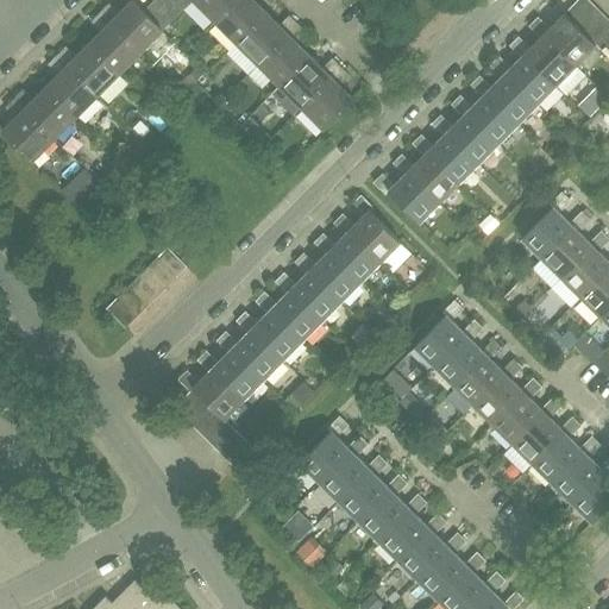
[(132,0),(131,0),(119,13),(110,2),(100,11),(140,51),(162,30),(143,10),(132,0)]
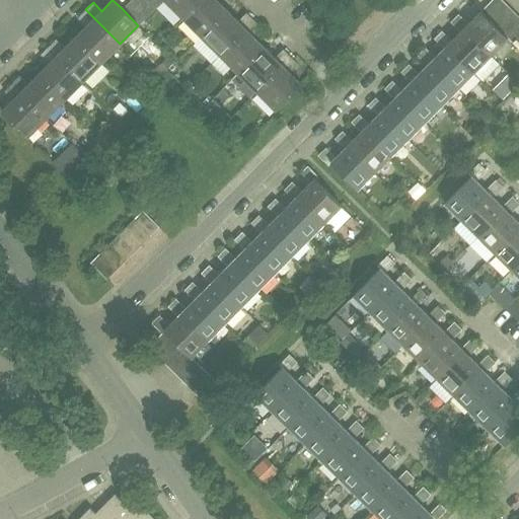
[(130,0),(122,8),(138,25),(147,16),(130,0)]
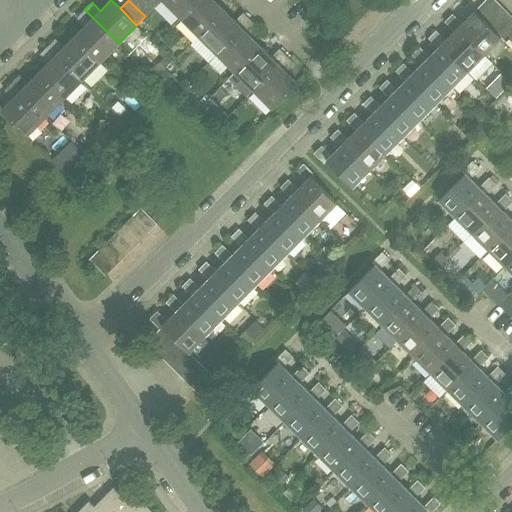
[(145,0),(128,0),(145,16),(154,8),(145,0)]
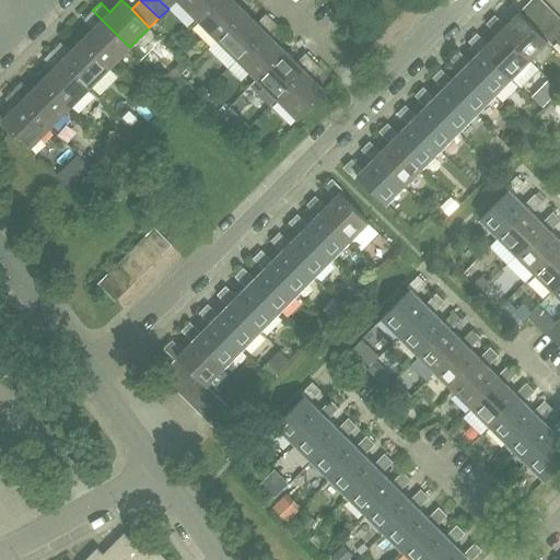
[(178,0),(198,20),(217,0),(178,0)]
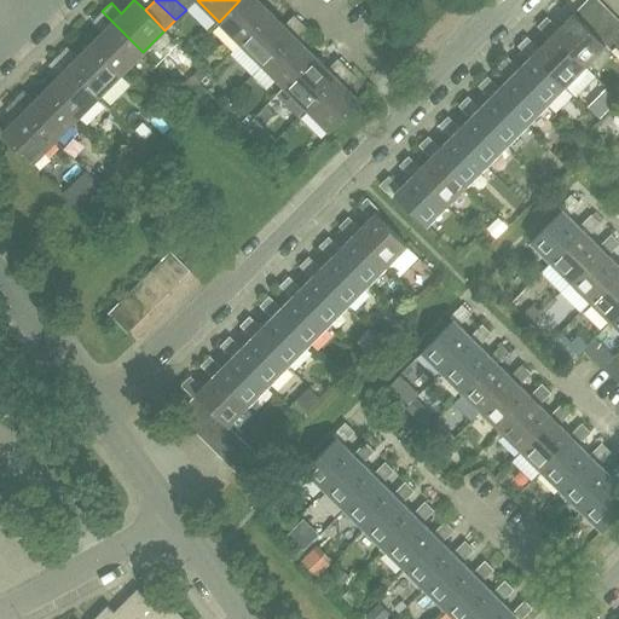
[(239,0),(219,22),(241,44),(271,12),(259,0),(239,0)]
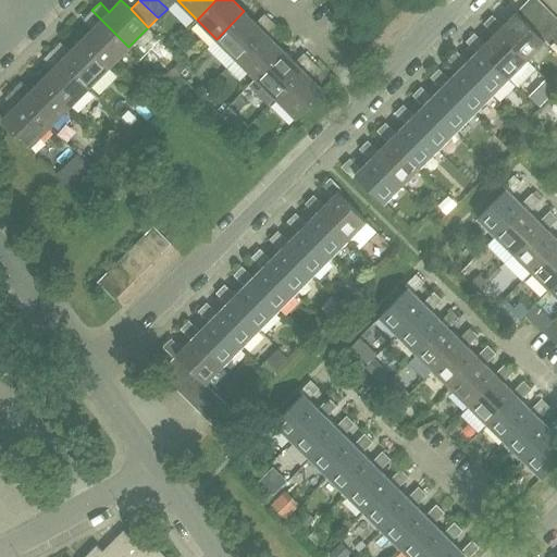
[(386,26),(396,16),(379,0),(378,0),(369,9),(386,26)]
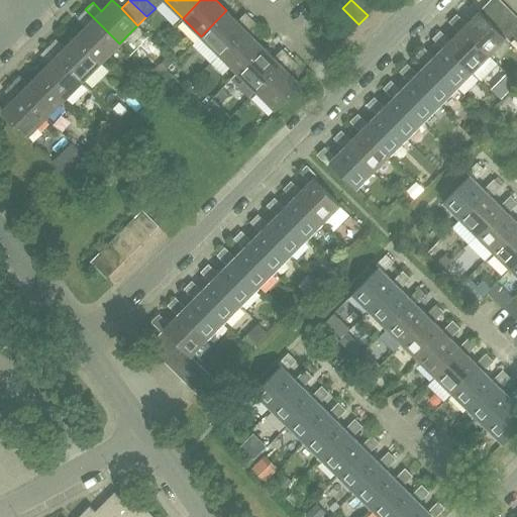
[(351,0),(368,15),(376,7),(369,0),(351,0)]
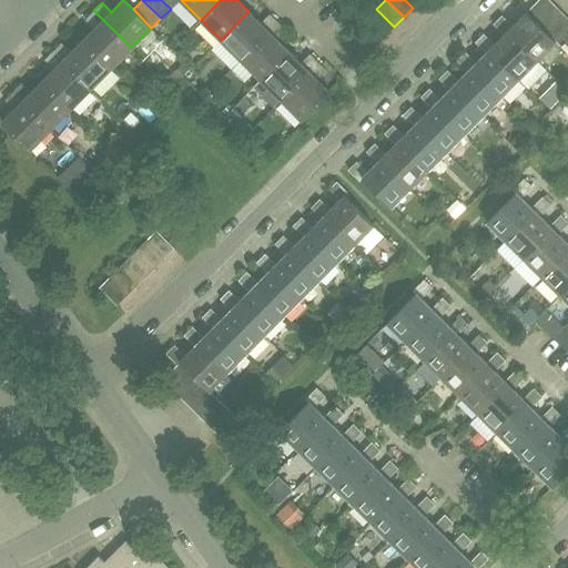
[(549,0),(537,0),(526,12),(536,22),(554,3),(549,0)]
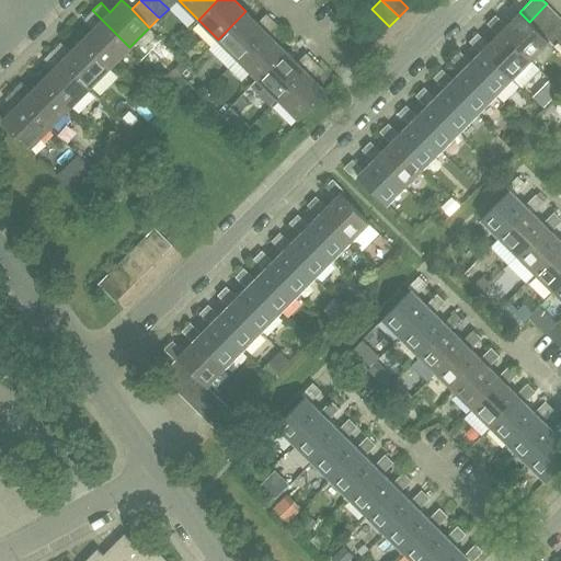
[(557,13),(547,3),(529,22),(538,31),(557,13)]
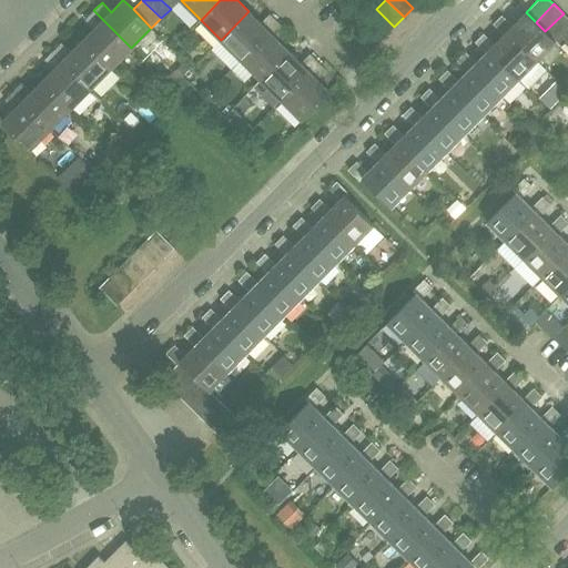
[(376,9),(367,18),(385,36),(394,27),(376,9)]
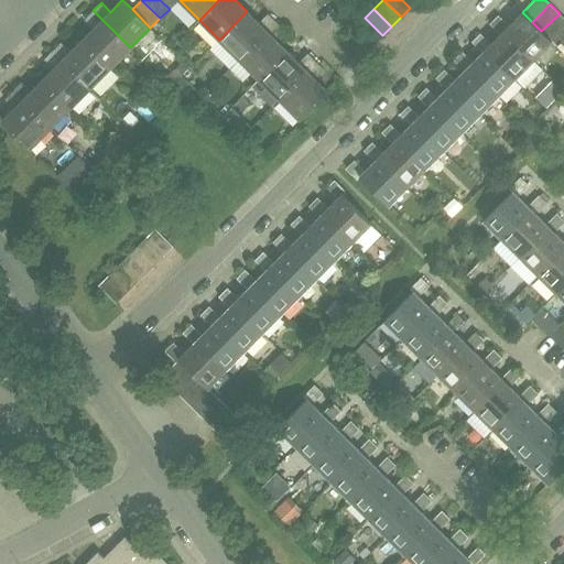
[(95,28),(83,40),(110,67),(130,47),(93,10),(84,19),(95,28)]
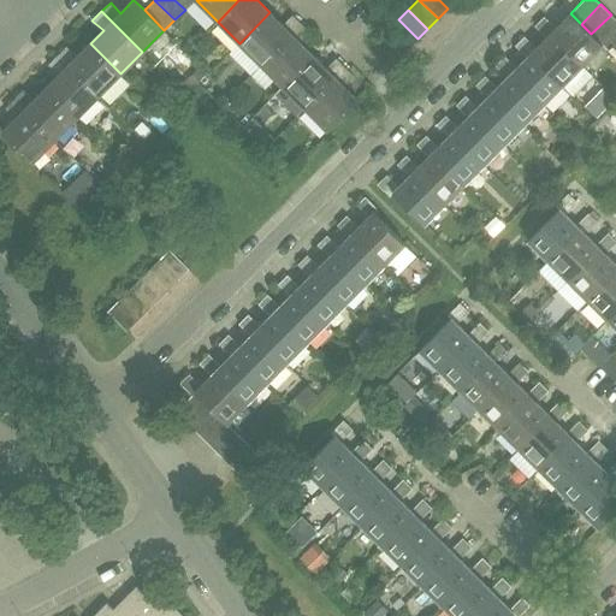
[(240,43),(261,65),(302,24),(292,15),(283,25),(270,12),(240,43)]
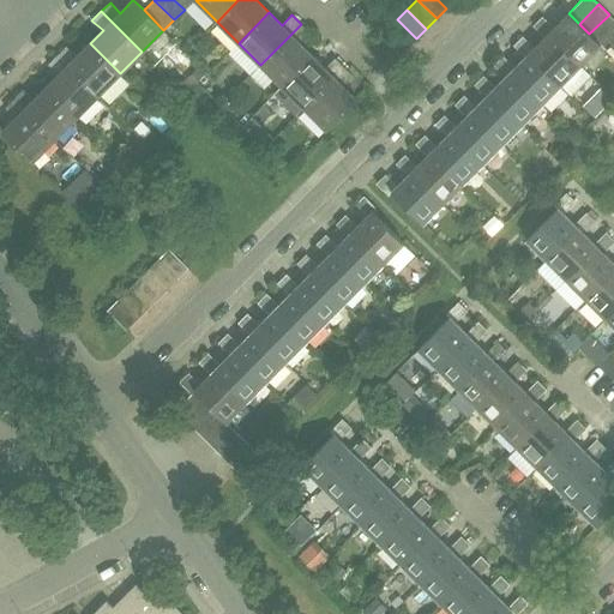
[(534,25),(545,37),(549,32),(582,64),(601,44),(600,44),(589,34),(579,24),(569,13),(554,28),(542,17),(534,25)]
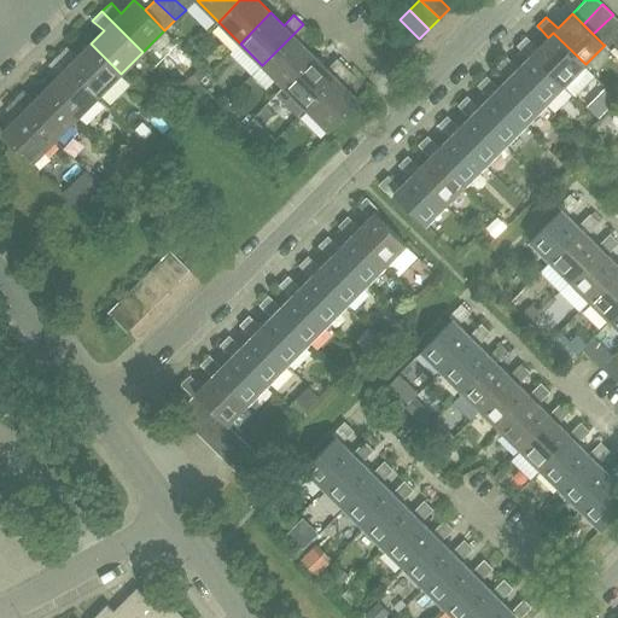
[(617,29),(617,18),(613,15),(593,34),(604,45),(617,29)]
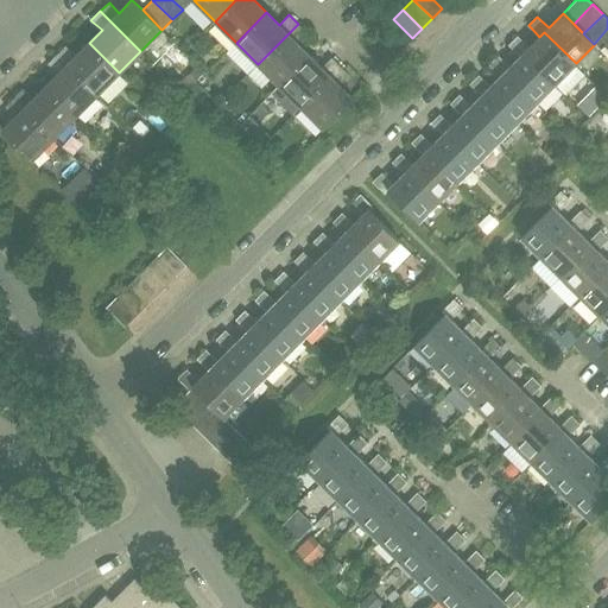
[(258,64),(280,86),(310,55),(297,43),(308,32),(298,24),(258,64)]
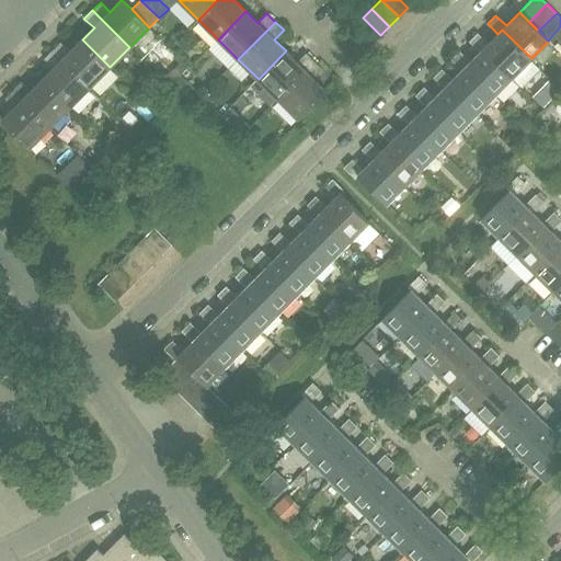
[(549,41),(558,49),(560,45),(560,26),(548,41),(549,41)]
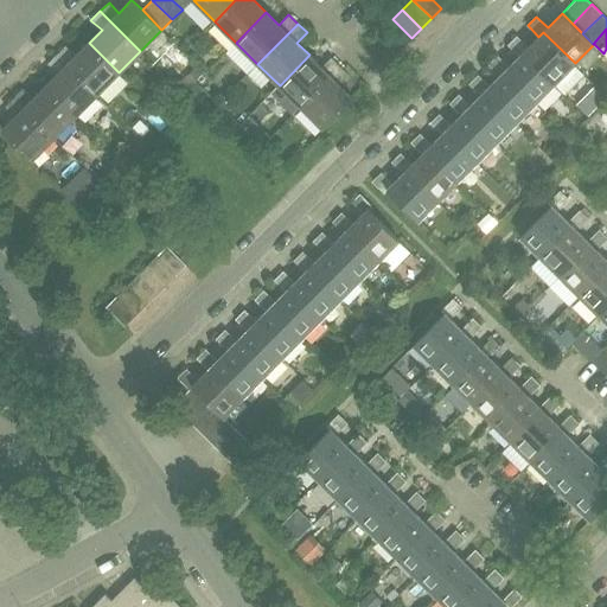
[(508,45),(519,56),(524,51),(555,83),(575,63),(543,32),(538,37),(529,46),(517,36),(508,45)]
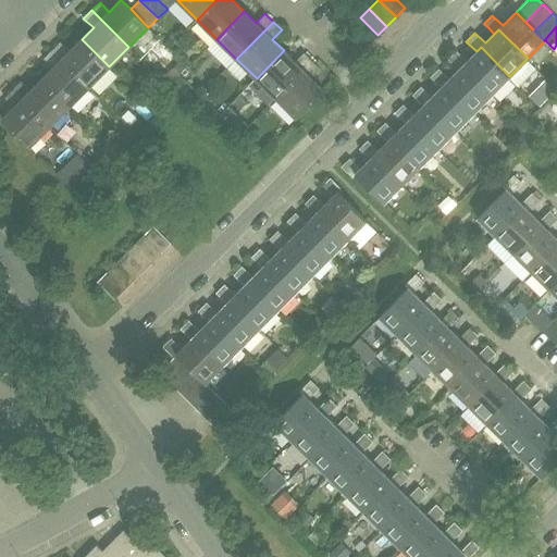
[(82,39),(71,51),(61,42),(52,50),(89,87),(109,66),(82,39)]
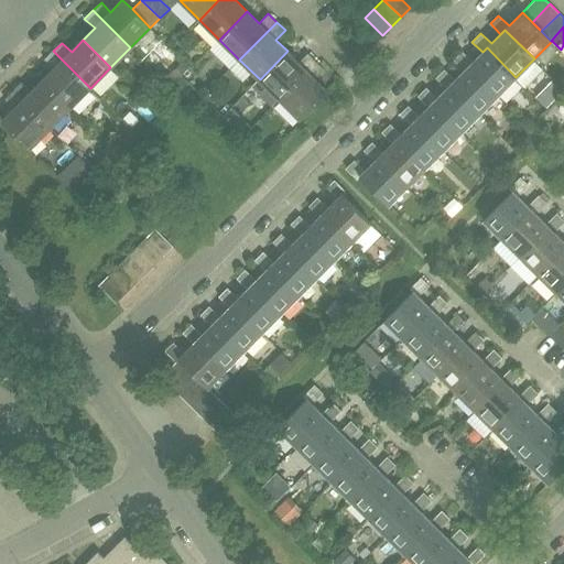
[(465,69),(468,66),(498,95),(516,77),(487,47),(483,52),(473,62),(463,52),(454,60),(465,69)]
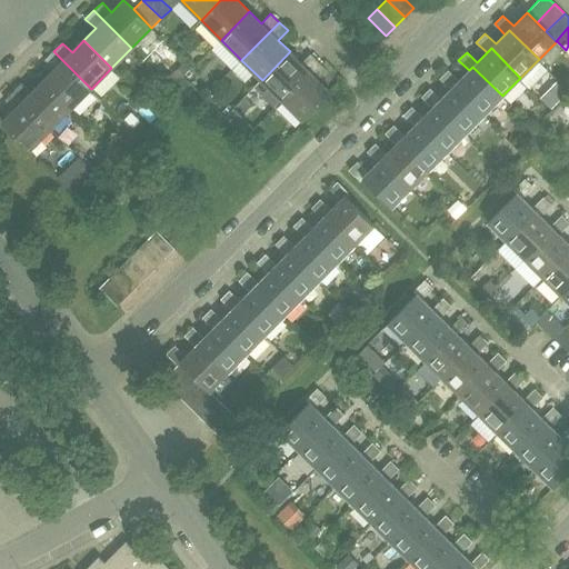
[(55,69),(43,81),(71,109),(91,89),(53,51),(45,60),(55,69)]
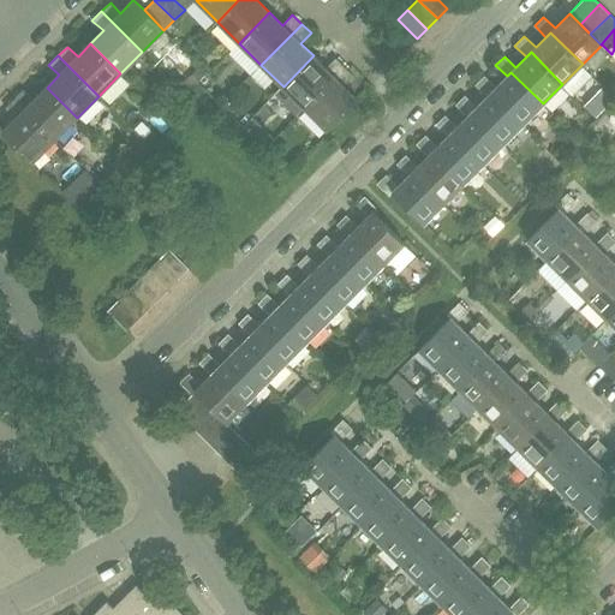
[(284,87),(305,108),(345,67),(336,58),(327,69),(314,55),(284,87)]
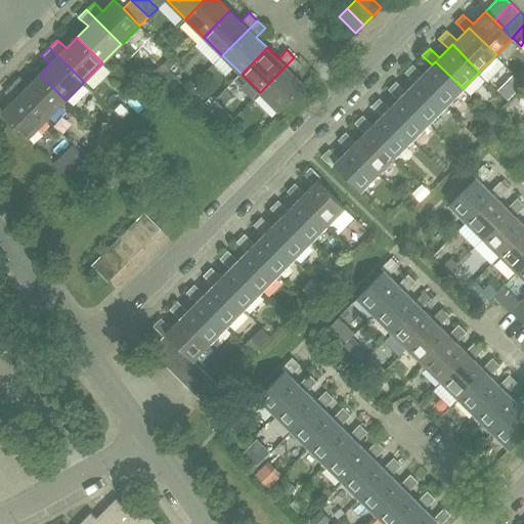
[(169,58),(164,62),(170,68),(176,62),(170,57),(169,58)]
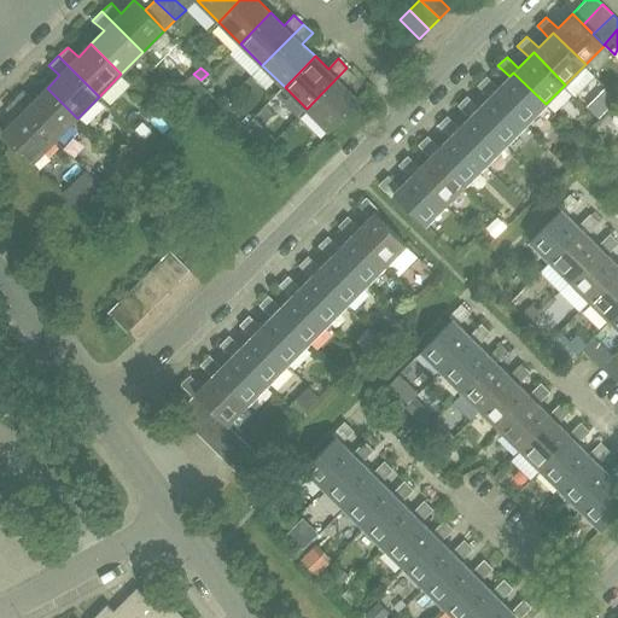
[(328,130),(360,100),(347,87),(356,76),(347,68),(307,109),(328,130)]
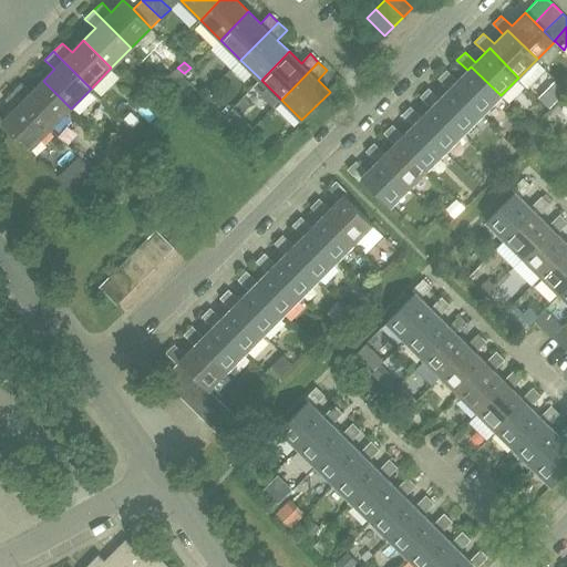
[(471,66),(467,70),(457,80),(446,70),(439,79),(450,89),(453,84),(483,114),(501,95),(471,66)]
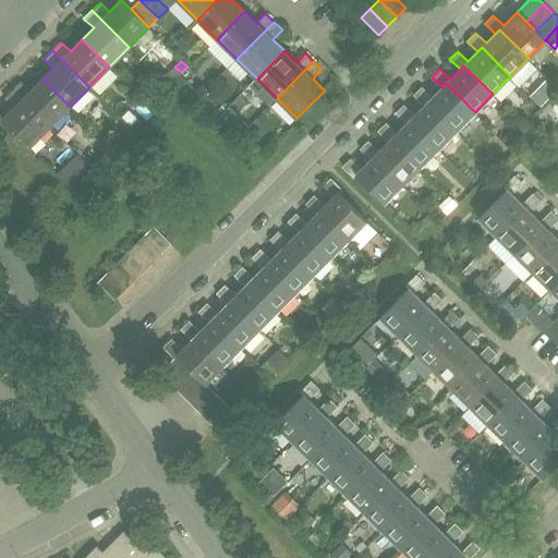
[(43,80),(31,91),(22,83),(13,91),(50,126),(70,107),(43,80)]
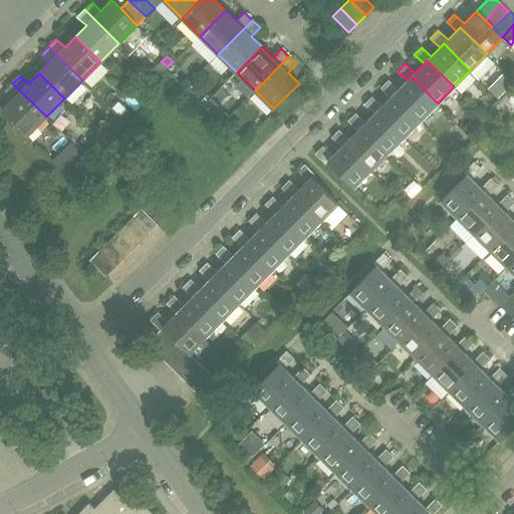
[(380,87),(391,96),(395,93),(421,119),(438,103),(411,76),(408,80),(399,89),(389,79),(380,87)]
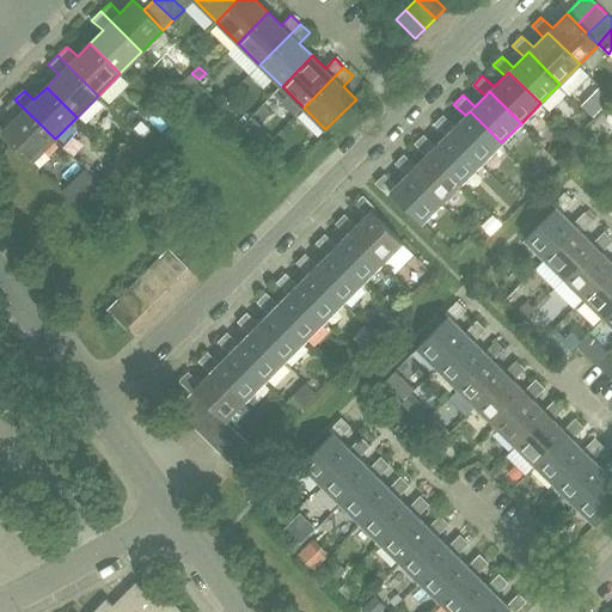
[(2,130),(34,160),(55,139),(14,99),(6,106),(16,117),(2,130)]
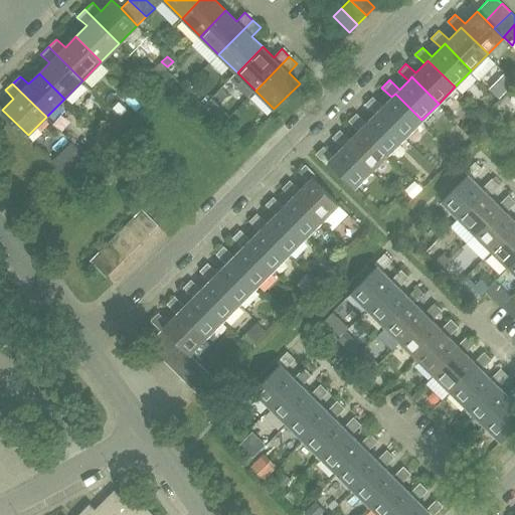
[(375,114),(378,110),(405,137),(421,120),(395,94),(391,97),(382,106),(373,97),(365,104),(375,114)]
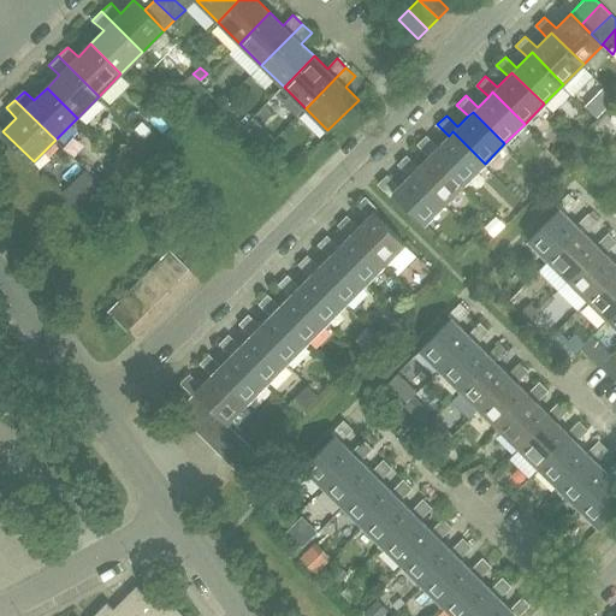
[(248,113),(241,120),(246,124),(252,118),(248,113)]
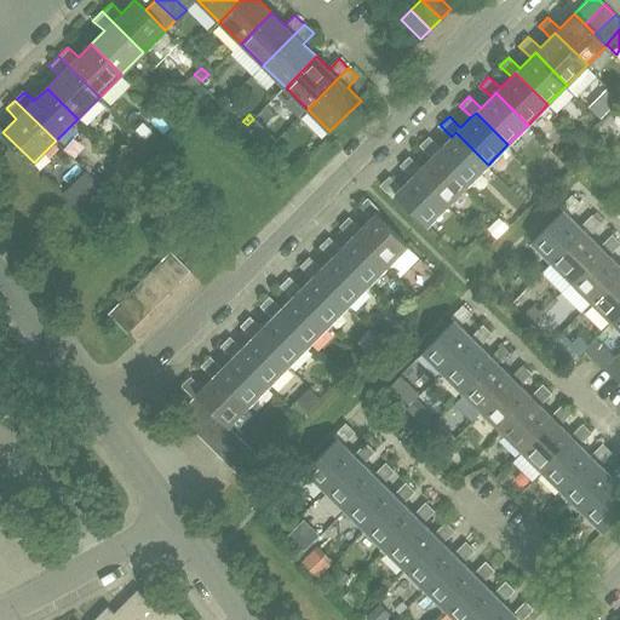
[(256,118),(245,128),(253,137),(264,126),(256,118)]
